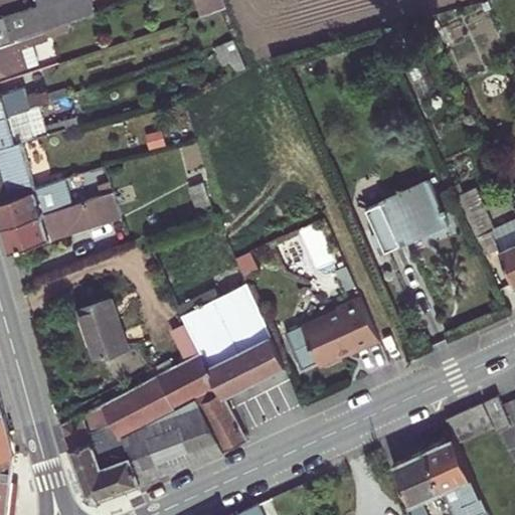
[(0,43),(42,30),(68,21),(95,12),(91,0),(37,0),(39,5),(0,17),(0,43)]
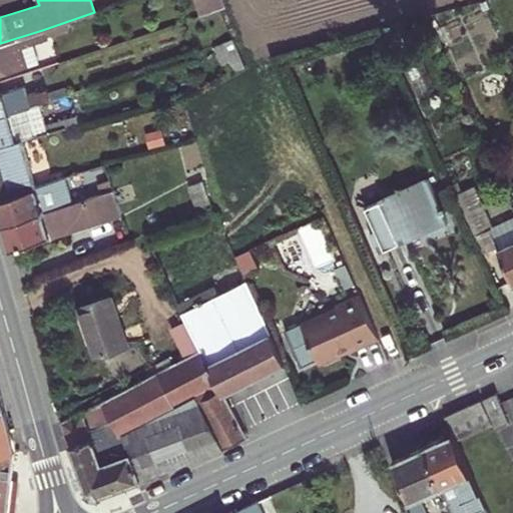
[(200,0),(205,13),(226,6),(224,0),(200,0)]
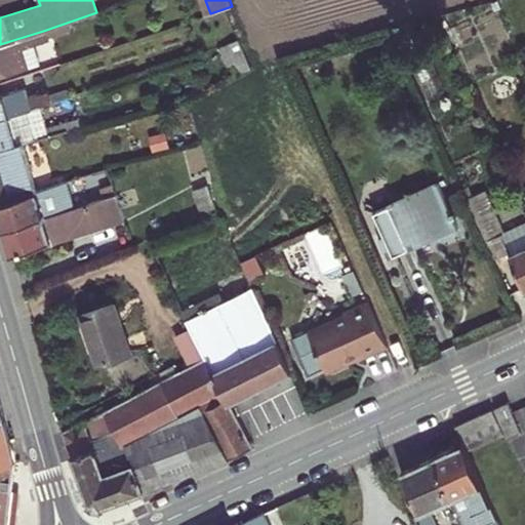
[(43,31),(45,38),(73,29),(70,22),(43,31)]
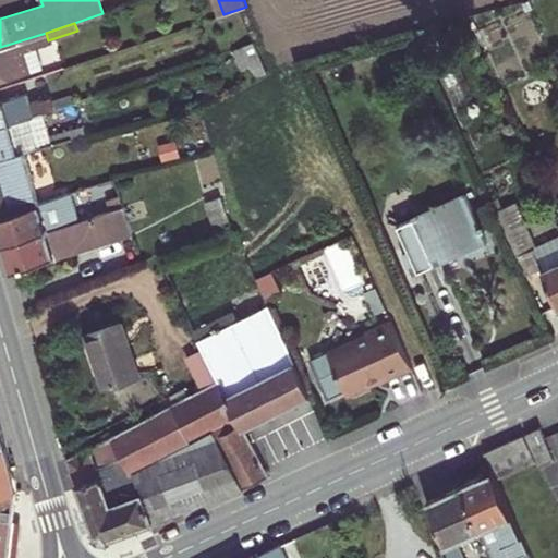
[(46,33),(0,47),(0,82),(29,72),(25,60),(23,51),(36,47),(49,44),(48,40),(46,33)]
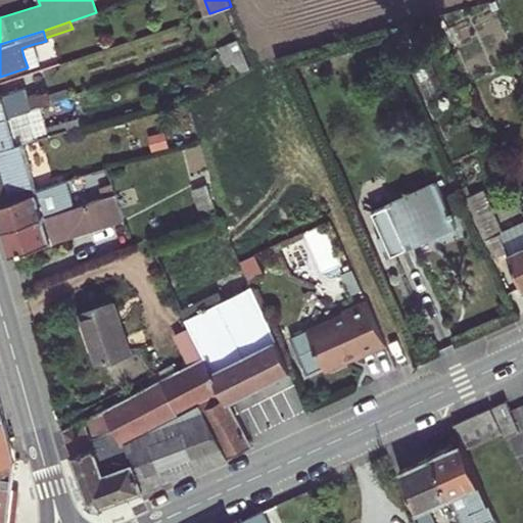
[(235,64),(239,74),(250,68),(238,41),(226,45),(235,64)]
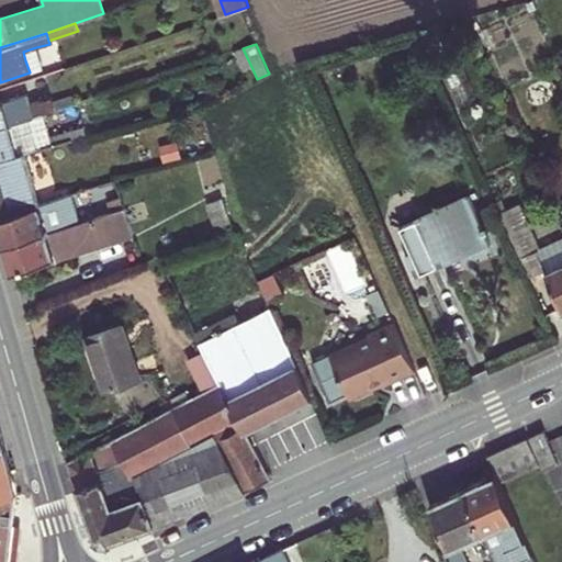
[(23,52),(25,60),(40,56),(36,47),(23,52)]
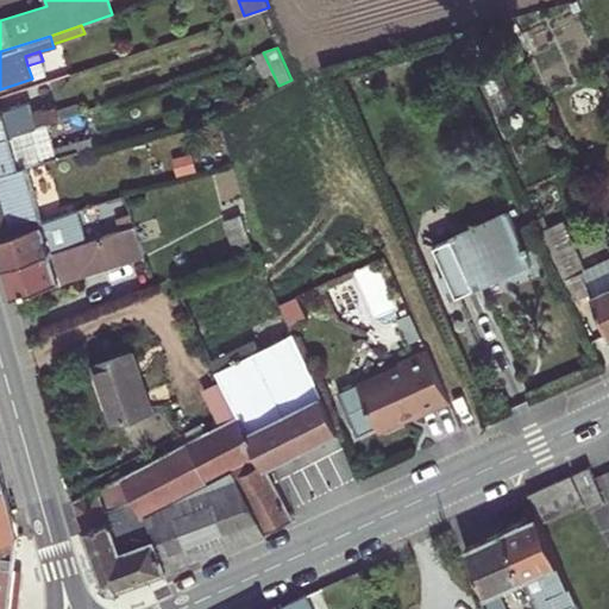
[(253,55),(263,79),(274,75),(263,52),(253,55)]
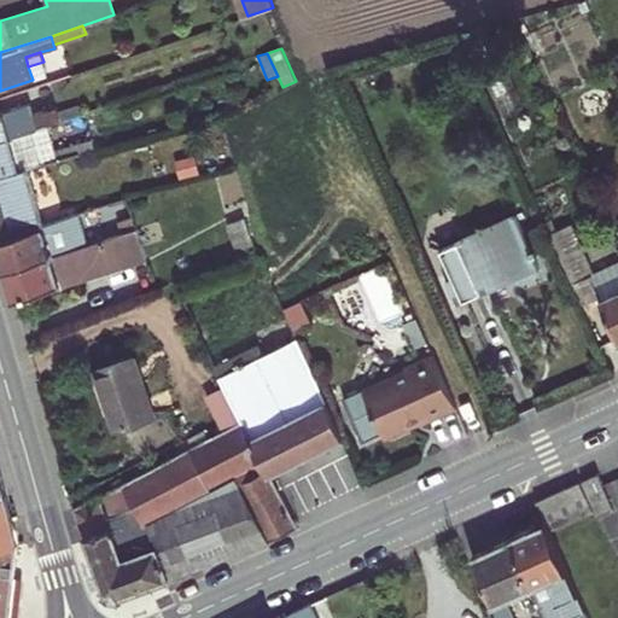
[(0,139),(47,124),(62,120),(58,106),(35,114),(31,104),(0,111),(0,139)]
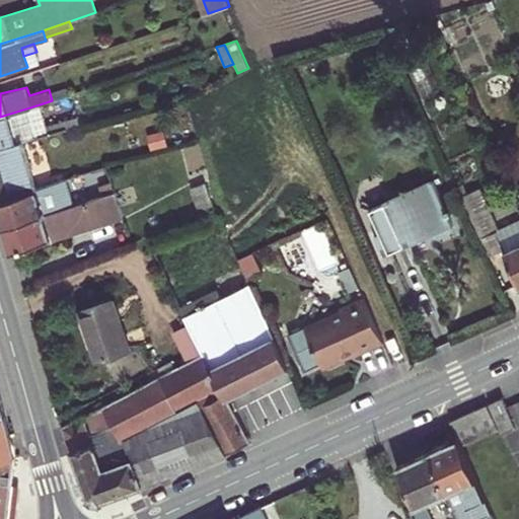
[(0,146),(22,141),(80,125),(78,117),(46,126),(40,104),(0,117),(0,146)]
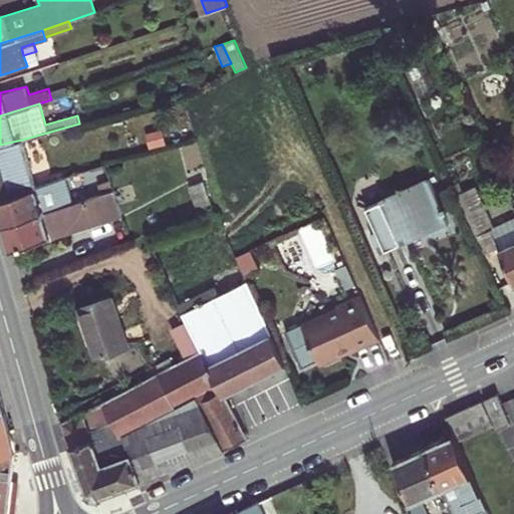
[(0,198),(36,187),(22,140),(0,145),(0,198)]
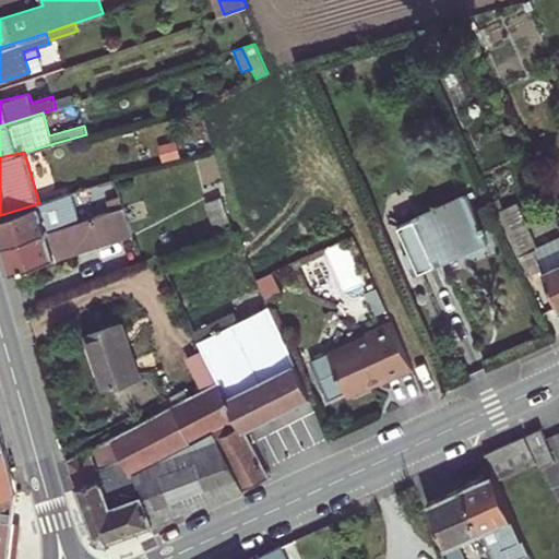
[(396,225),(418,272),(488,240),(483,229),(488,228),(486,223),(480,225),(466,193),(420,214),(419,213),(414,215),(416,217),(396,225)]
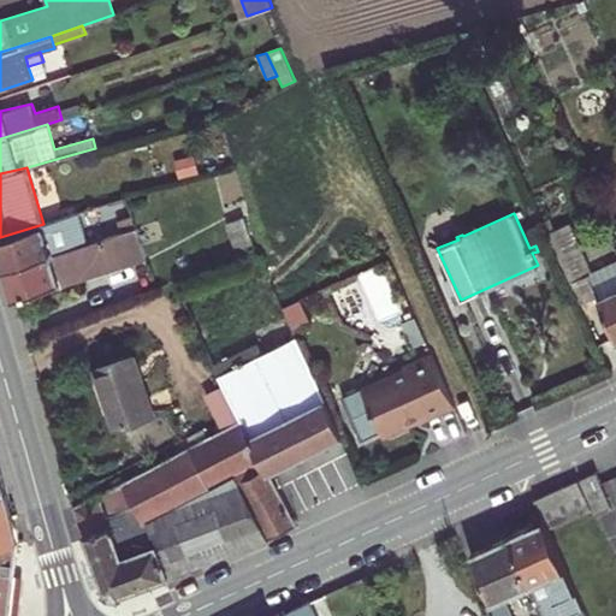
[(48,241),(77,231),(72,214),(43,224),(48,241)]
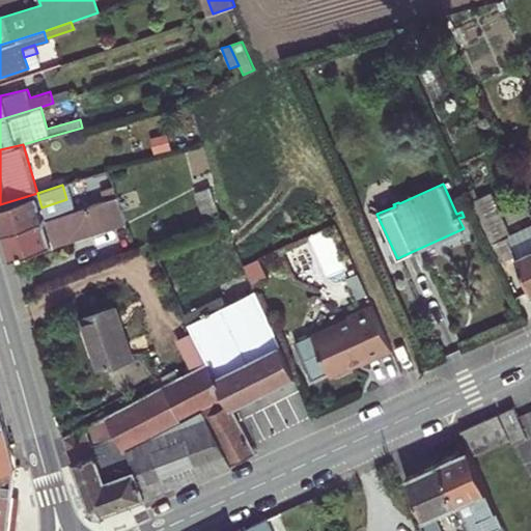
[(197,191),(211,225),(222,222),(210,187),(197,191)]
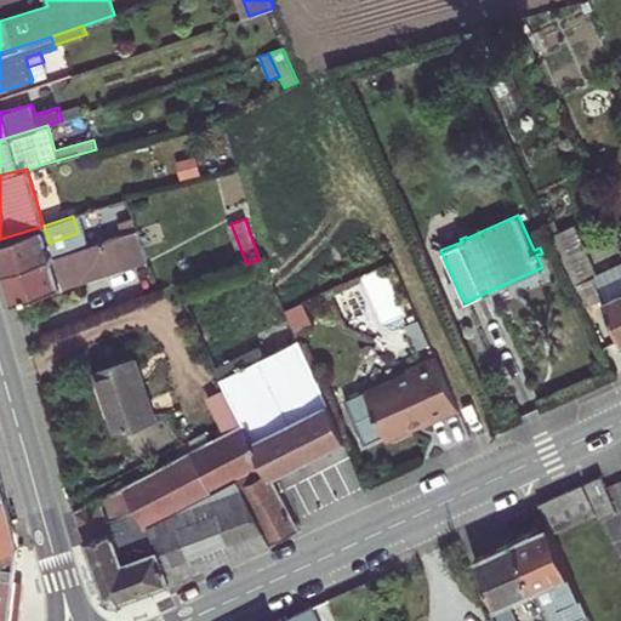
[(0,239),(0,252),(5,271),(97,243),(93,234),(80,239),(78,233),(49,243),(44,226),(0,239)]
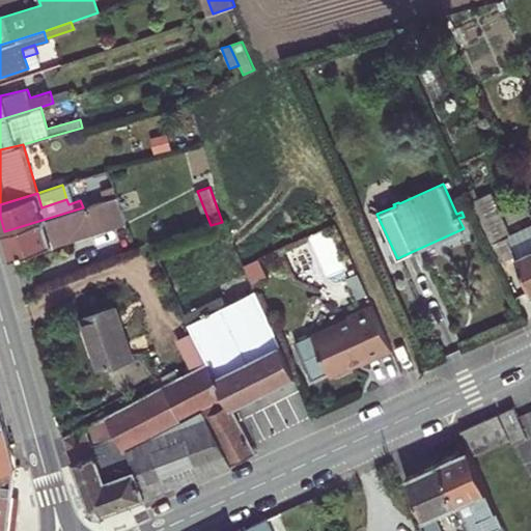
[(514,254),(530,289),(530,225),(508,236),(490,193),(473,200),(501,261),(514,254)]
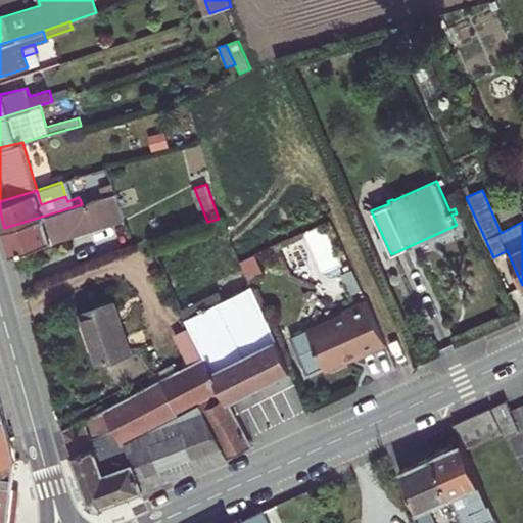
[(4,228),(11,252),(125,218),(116,194),(82,204),(4,228)]
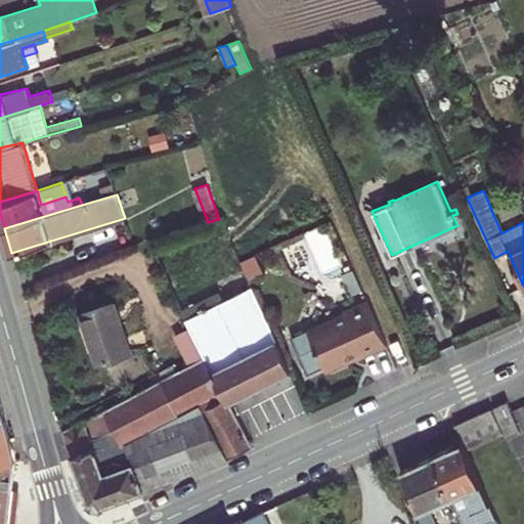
[(229,402),(291,370),(271,330),(249,278),(182,310),(206,356),(229,402)]
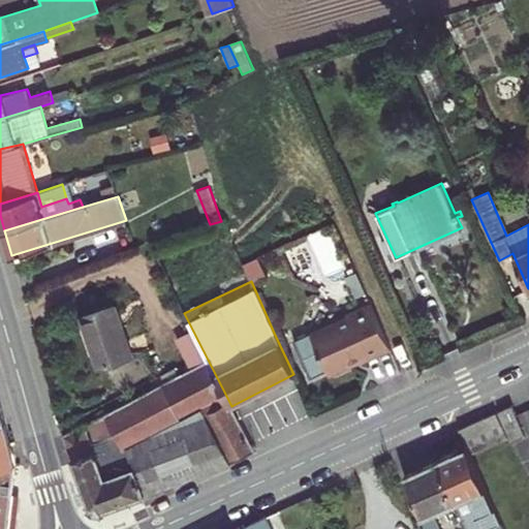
[(392,347),(372,303),(346,314),(344,319),(317,332),(315,339),(310,335),(296,342),(312,377),(329,370),(336,372),(363,360),(363,361),(392,347)]
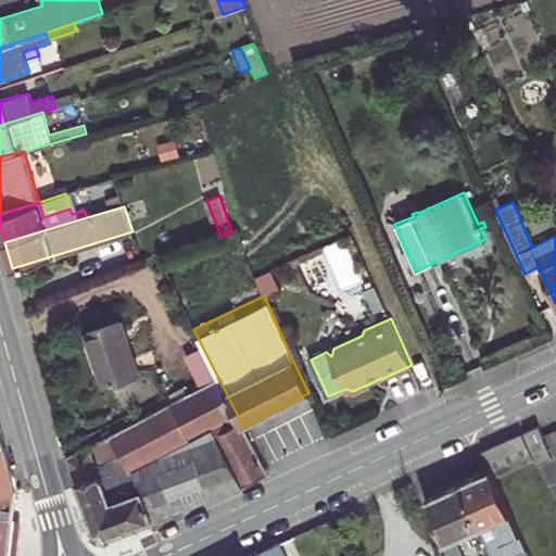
[(87,330),(105,384),(138,373),(121,319),(87,330)]
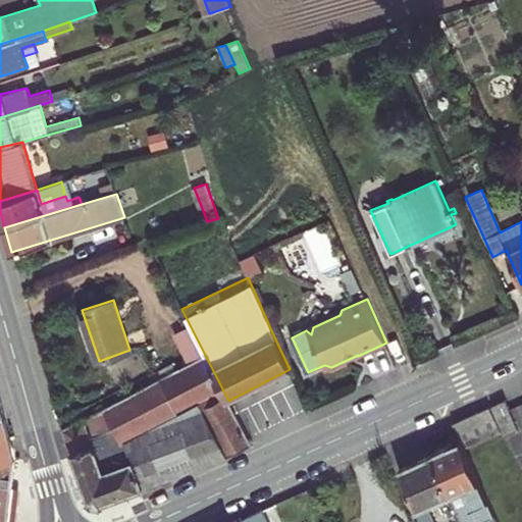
[(99,361),(100,363),(131,353),(129,350),(99,361)]
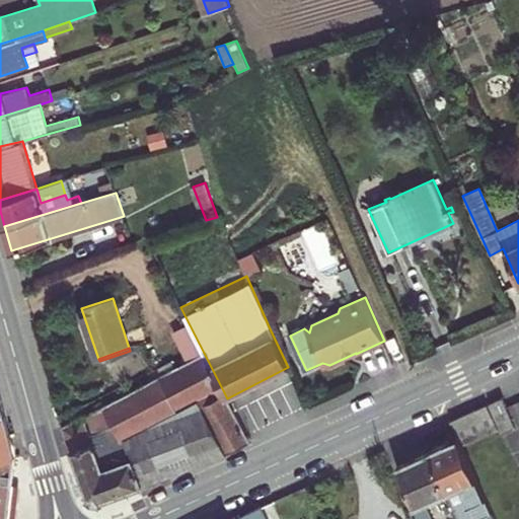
[(249,435),(227,398),(204,353),(63,426),(88,495),(88,496),(101,502),(229,453),(253,442),(249,435)]
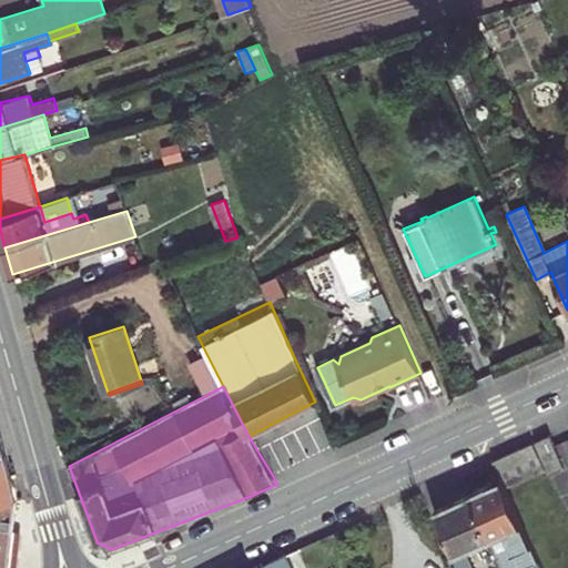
[(551,435),(536,442),(547,469),(548,473),(564,466),(551,435)]
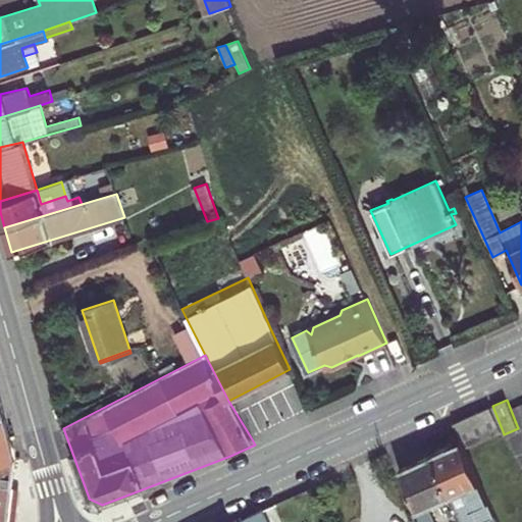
[(489,407),(454,423),(462,441),(465,448),(476,442),(502,431),(489,407)]
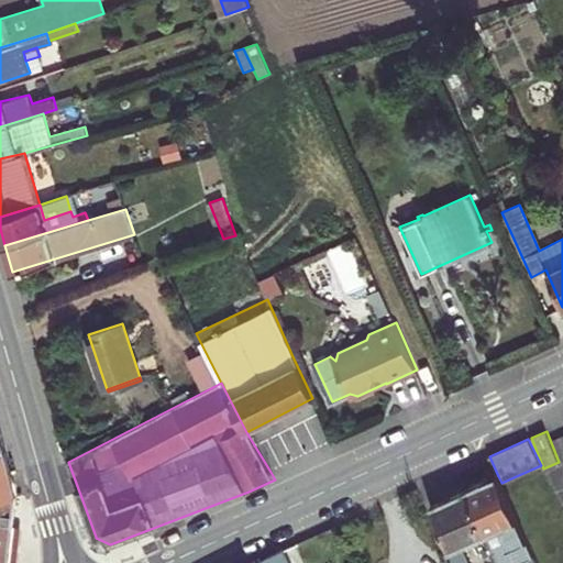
[(0,499),(18,495),(6,452),(0,453),(0,499)]
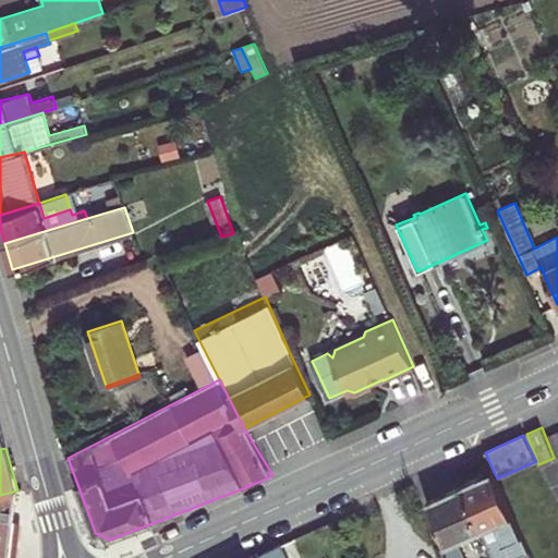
[(532,557),(497,478),(494,472),(462,487),(483,530),(492,550),(497,548),(505,544),(510,557),(532,557)]
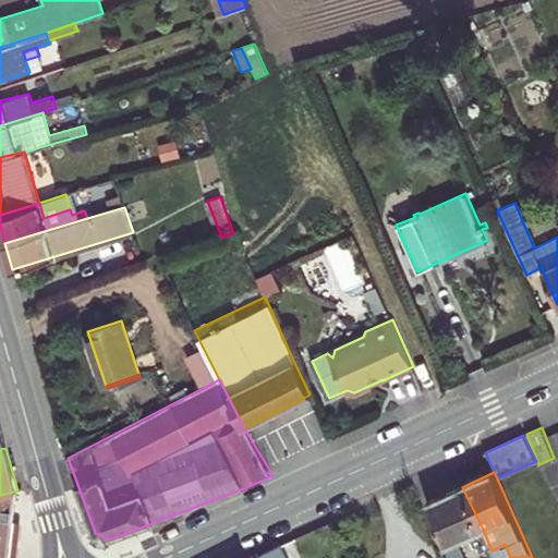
[(446,546),(441,548),(446,557),(464,557),(458,542),(483,530),(462,487),(426,502),(446,546)]
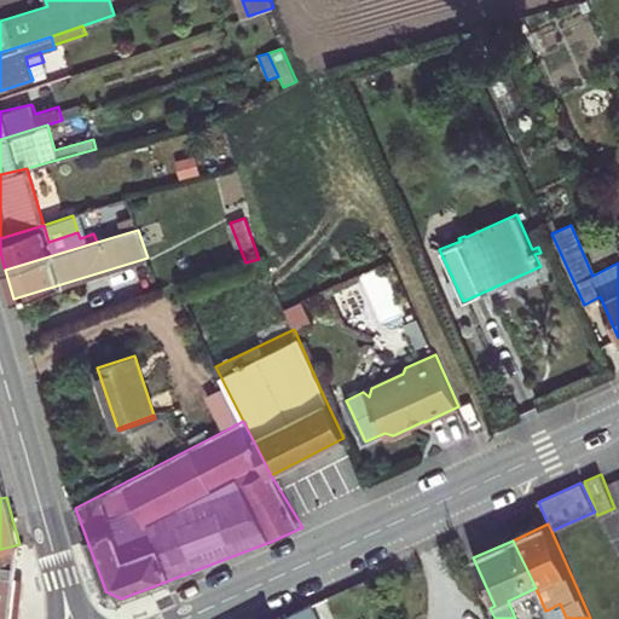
[(0,549),(0,577),(15,579),(19,544),(0,549)]
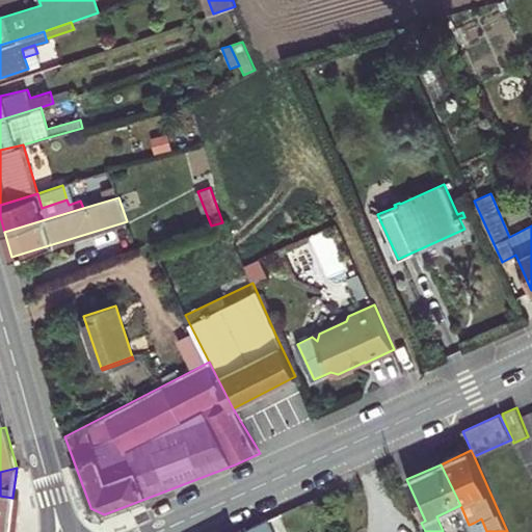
[(0,519),(10,520),(12,498),(0,496),(0,519)]
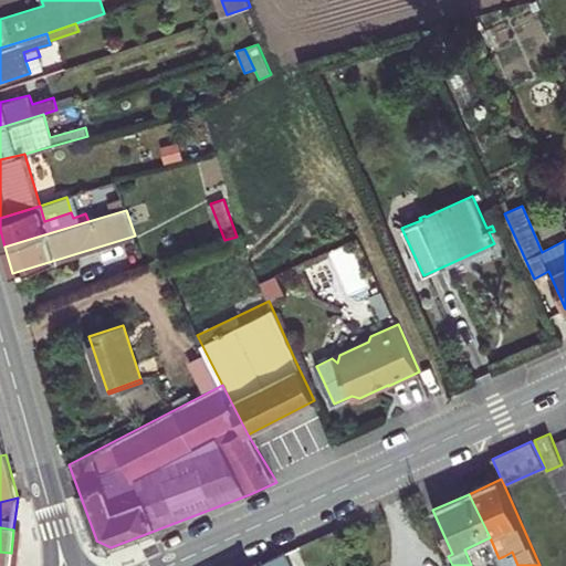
[(0,565),(9,565),(11,553),(0,552),(0,565)]
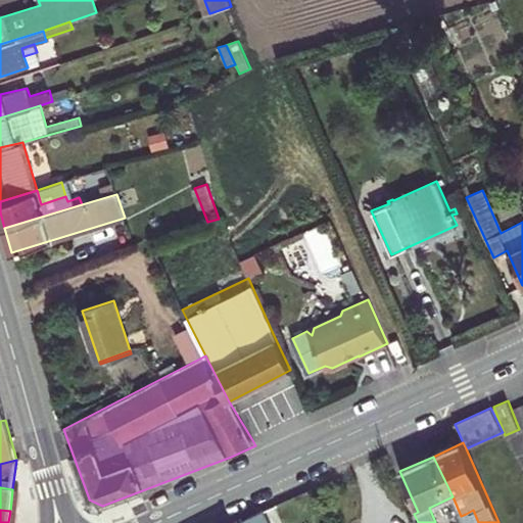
[(466,514),(470,522),(478,522),(473,510),(466,514)]
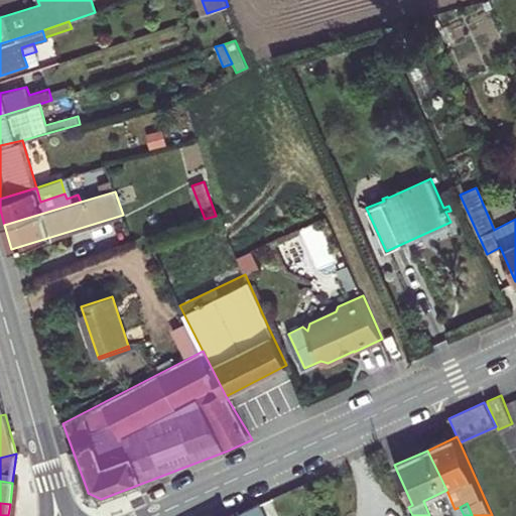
[(262,515),(258,504),(230,515),(262,515)]
